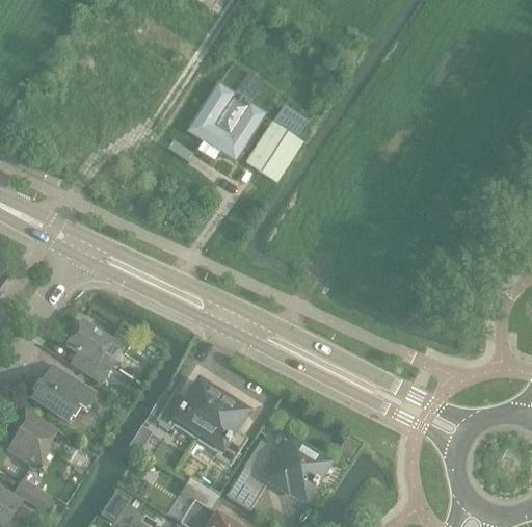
[(221,81),(189,129),(204,138),(197,149),(213,158),(219,149),(237,160),(269,112),(253,102),(232,133),(217,123),(238,93),(221,81)]
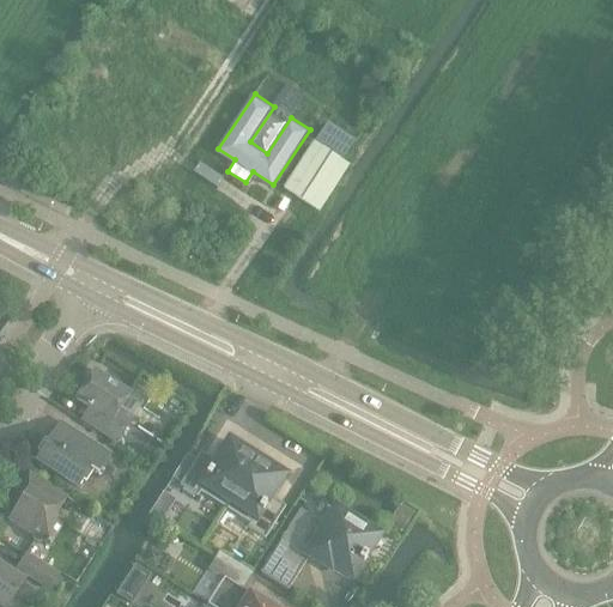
[(349,163),(343,158),(351,147),(354,150),(358,144),(327,122),(315,140),(313,138),(281,184),(319,210),(349,163)]
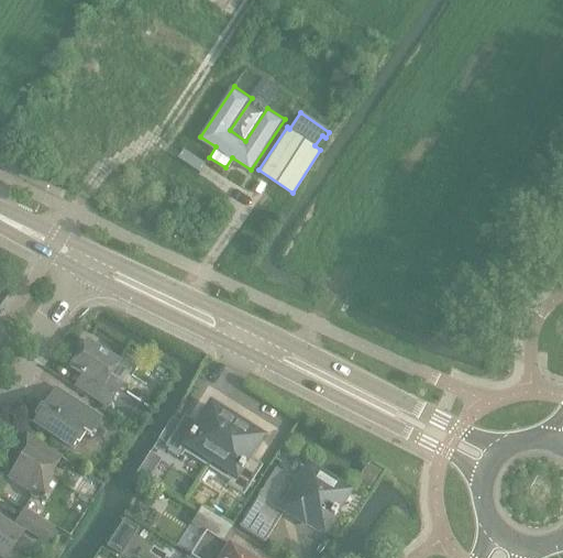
[(122,381),(110,373),(120,359),(88,338),(70,364),(89,376),(83,387),(107,404),(122,381)]
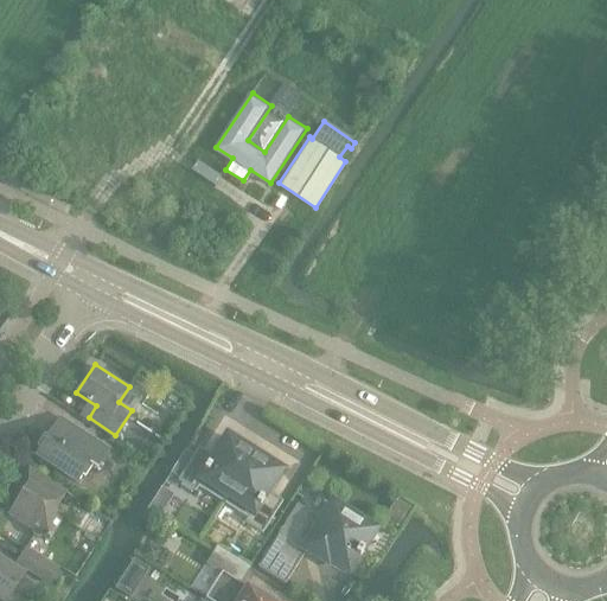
[(109,446),(70,422),(63,434),(52,428),(37,452),(77,478),(88,461),(96,466),(109,446)]
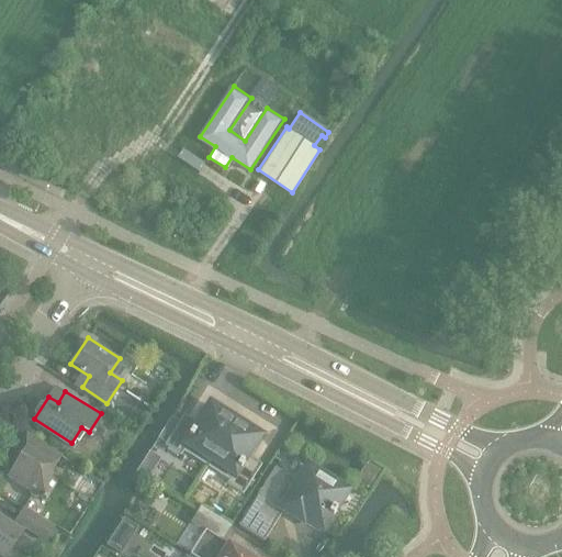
[(251,424),(223,407),(220,410),(211,403),(199,422),(183,413),(165,443),(181,453),(184,447),(229,477),(227,481),(243,492),(261,463),(247,453),(259,434),(249,429),(251,424)]
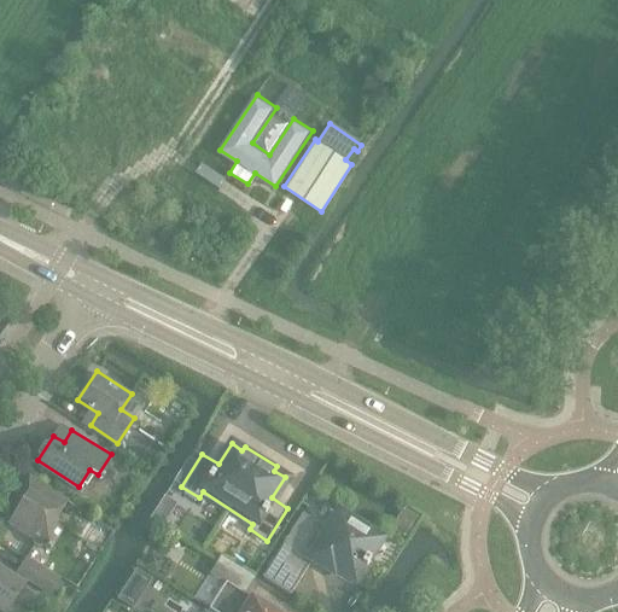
[(69,497),(29,472),(15,496),(21,501),(9,520),(51,547),(66,523),(57,517),(69,497)]
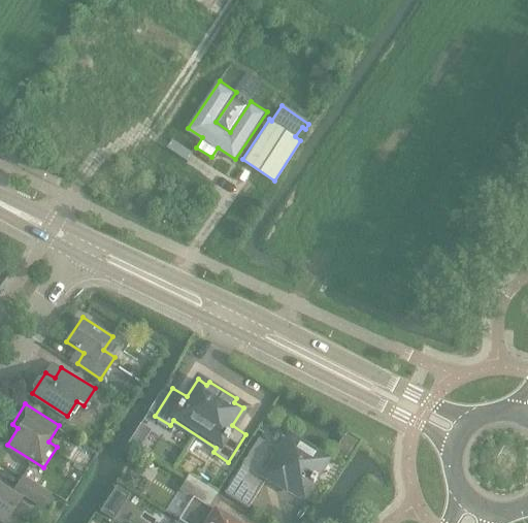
[(317,478),(314,477),(325,459),(290,437),(281,451),(259,437),(225,491),(249,505),(267,476),(284,487),(286,484),(304,496),(317,478)]
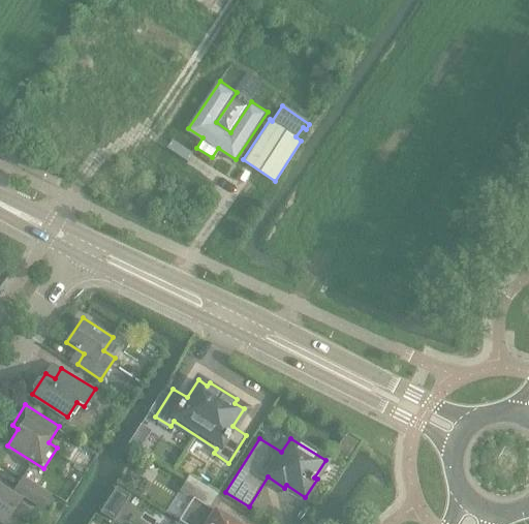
[(132,471),(126,481),(135,487),(142,476),(132,471)]
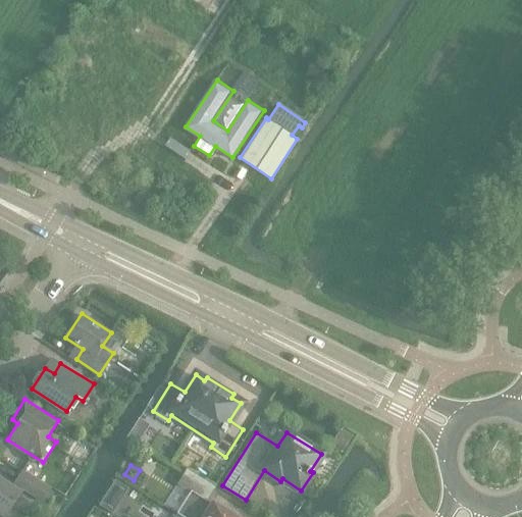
[(188,467),(177,482),(191,490),(176,513),(183,516),(236,516),(201,496),(210,481),(188,467)]
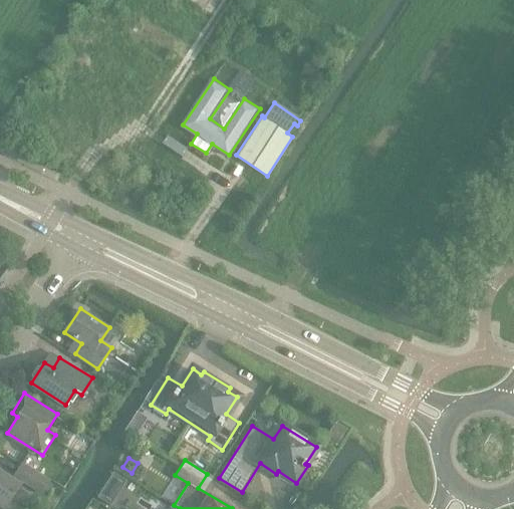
[(50,479),(22,462),(14,474),(42,492),(50,479)]
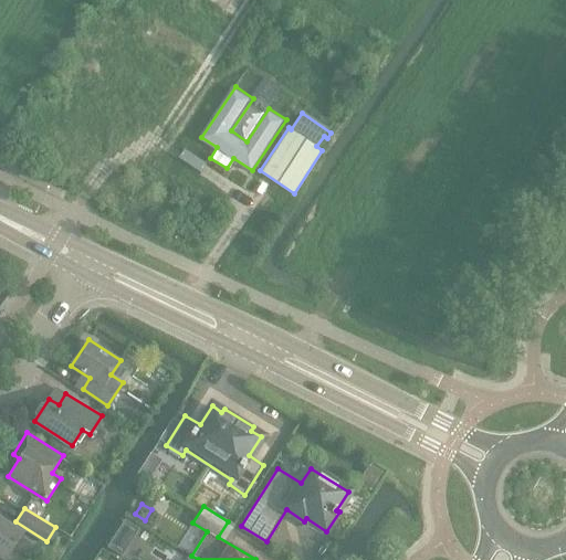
[(22,532),(0,517),(0,553),(6,557),(22,532)]
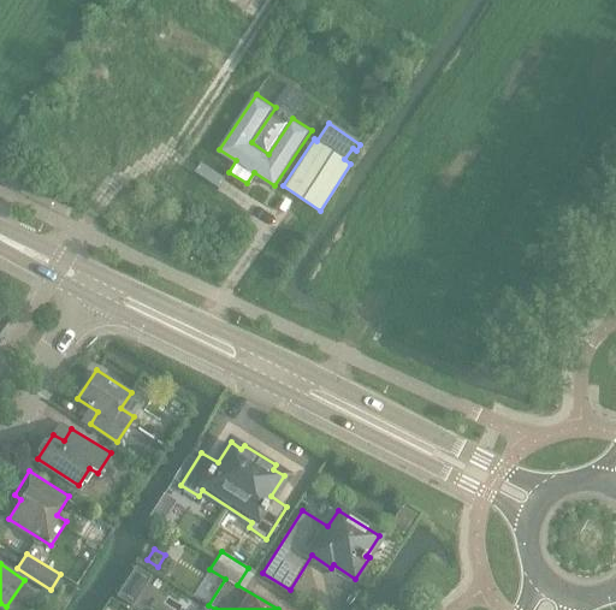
[(124,586),(119,593),(134,603),(138,594),(124,586)]
